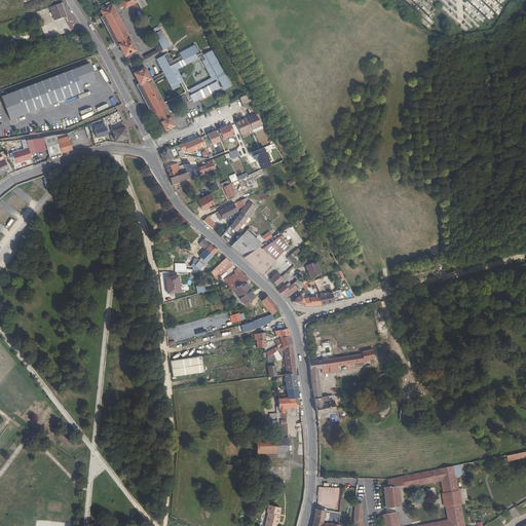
[(148,6),(144,0),(122,0),(118,3),(120,8),(121,9),(124,7),(125,8),(138,3),(141,9),(148,6)]
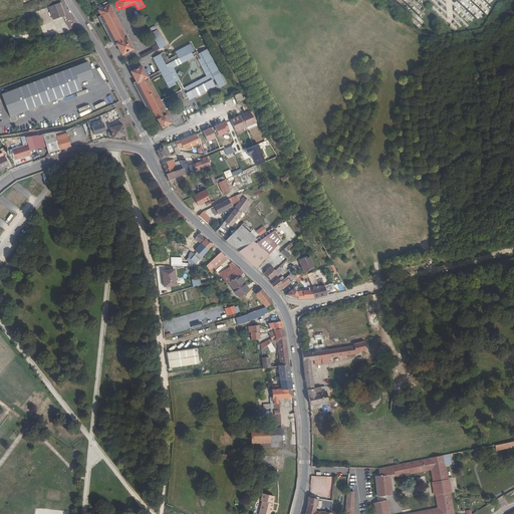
[(65,16),(61,3),(48,7),(53,20),(65,16)]
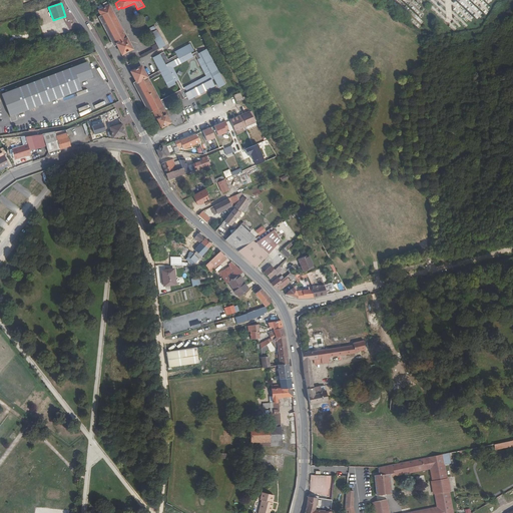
[(117,8),(115,3),(109,5),(112,11),(117,8)]
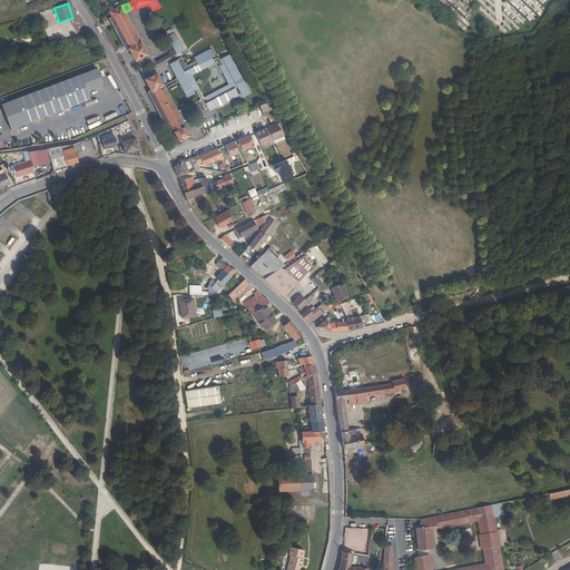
[(121,6),(110,12),(112,17),(110,19),(127,51),(130,49),(136,60),(147,55),(125,12),(121,6)]
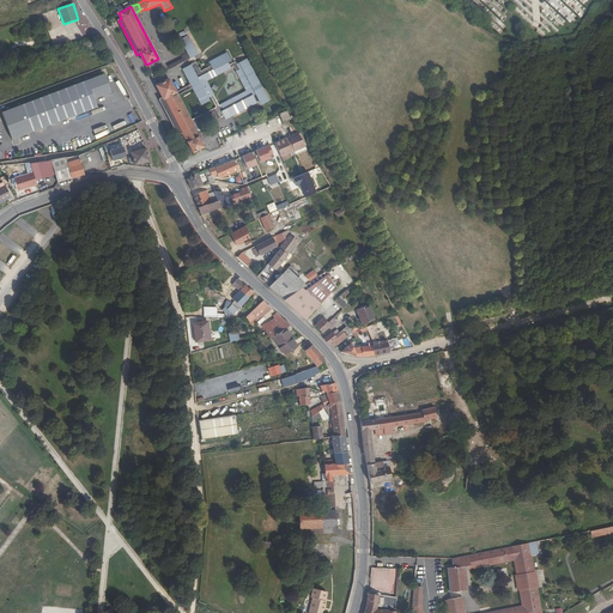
[(188,36),(181,41),(183,47),(192,42),(188,36)]
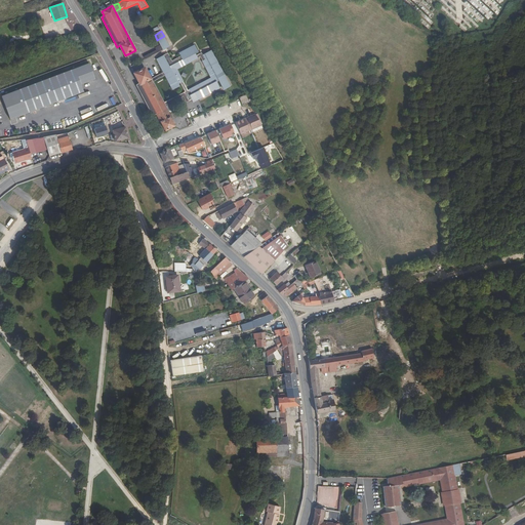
[(82,39),(80,34),(72,38),(66,40),(67,42),(73,41),(73,42),(82,39)]
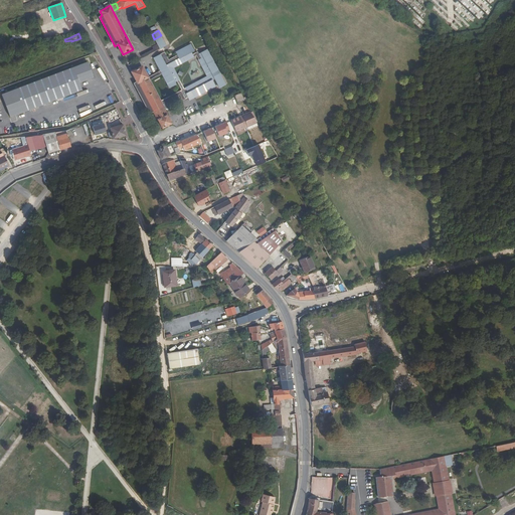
[(157,44),(160,49),(166,46),(161,35),(154,39),(157,44)]
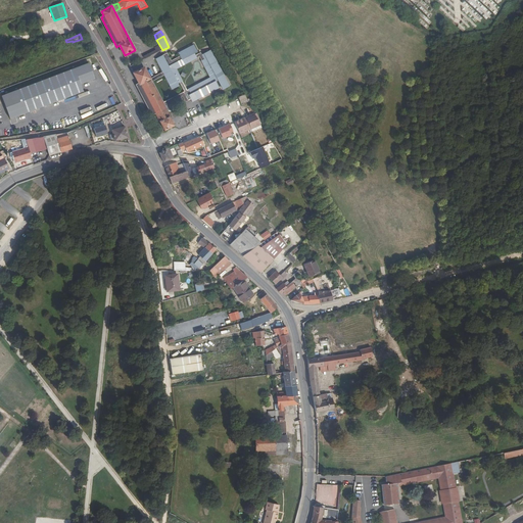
[(145,59),(162,50),(159,45),(155,47),(157,51),(144,57),(145,59)]
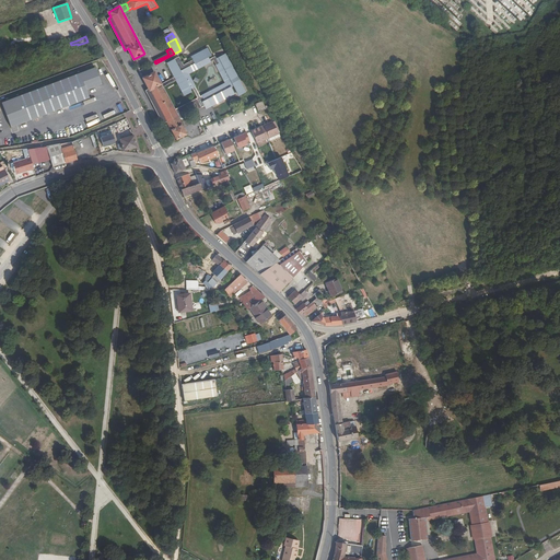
[(206,109),(245,89),(226,54),(219,58),(221,62),(219,63),(216,57),(210,60),(209,58),(211,56),(208,49),(191,58),(193,61),(184,66),(179,58),(176,59),(193,89),(195,88),(188,74),(213,60),(226,84),(200,97),(198,98),(197,100),(201,108),(205,106),(206,109)]
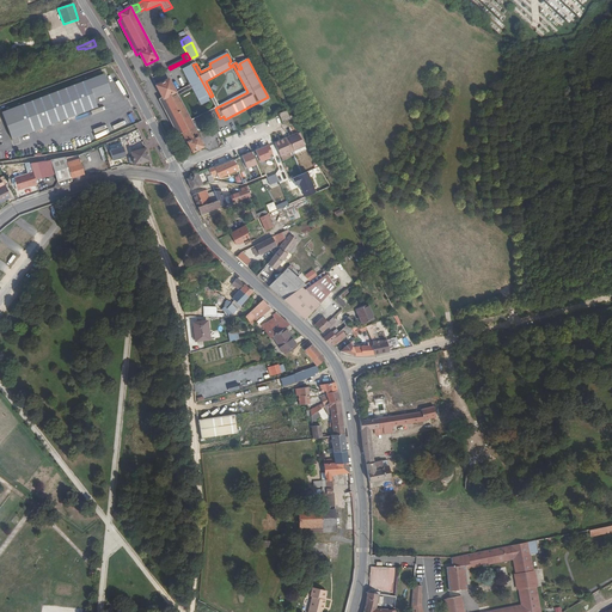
[(210,97),(193,65),(183,71),(191,85),(193,89),(202,105),(209,102),(208,98),(210,97)]
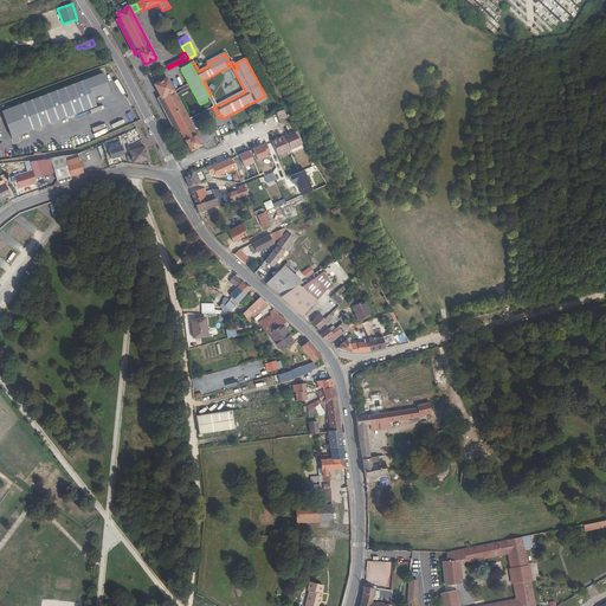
[(204,81),(211,95),(217,105),(245,91),(231,65),(204,81)]
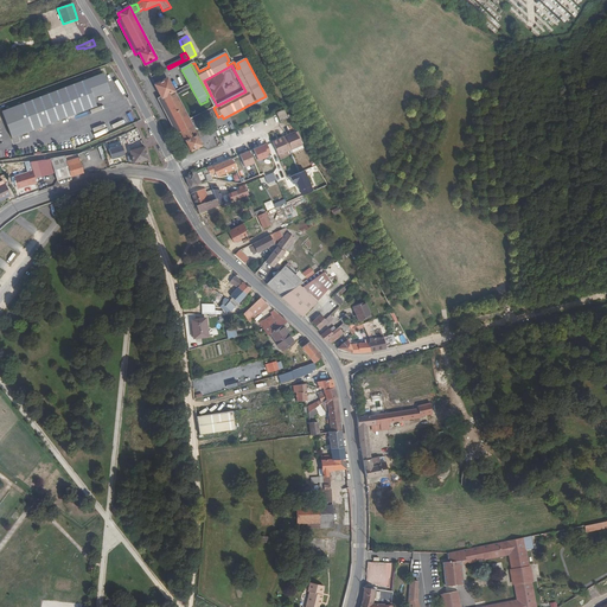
[(103,72),(87,78),(93,96),(110,90),(103,72)]
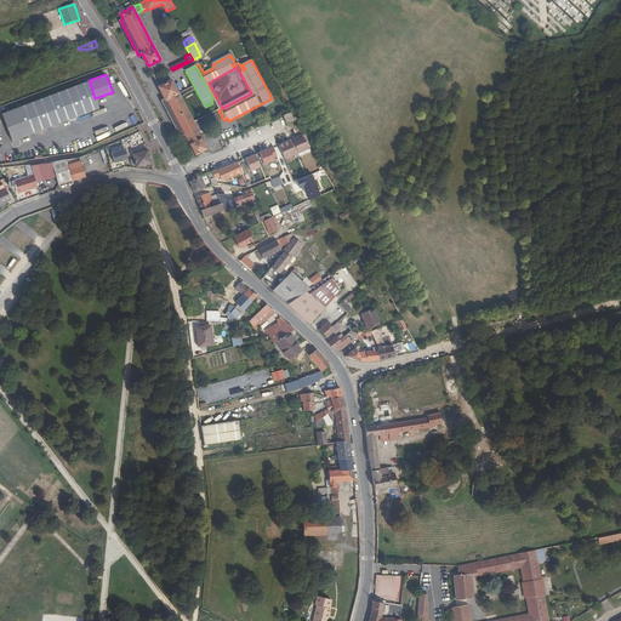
[(89,80),(15,109),(26,136),(98,108),(95,98),(89,80)]
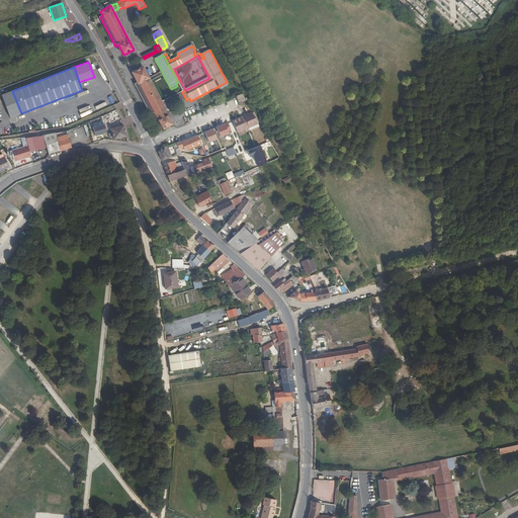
[(151,82),(149,79),(144,68),(133,73),(138,83),(136,84),(151,114),(154,112),(158,120),(168,115),(166,111),(161,102),(151,82)]
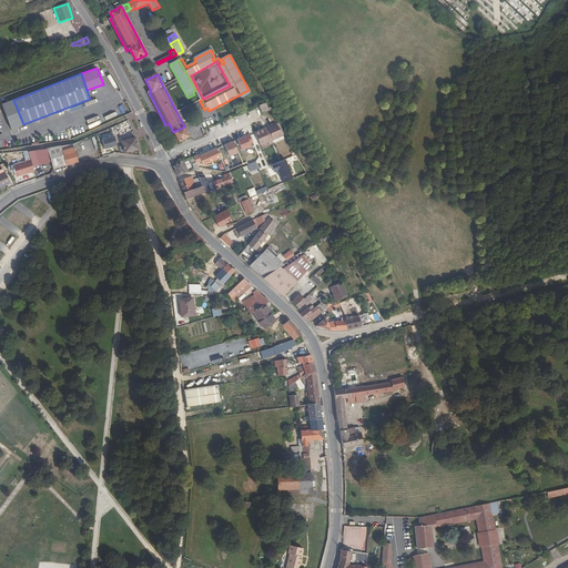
[(179,82),(178,79),(163,87),(165,90),(179,82)]
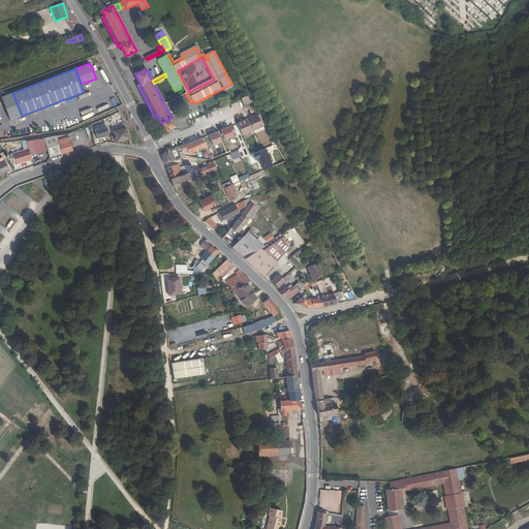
[(187,93),(182,84),(180,85),(181,88),(175,91),(166,76),(154,84),(164,104),(172,101),(174,100),(179,97),(183,95),(186,94),(187,93)]
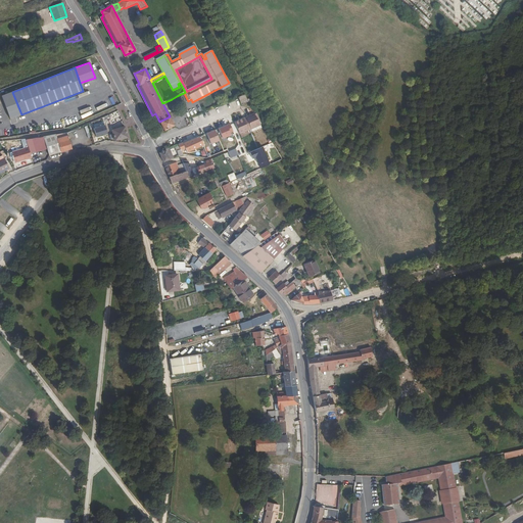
[(230,87),(229,83),(192,102),(192,103),(199,99),(222,88),(224,90),(230,87)]
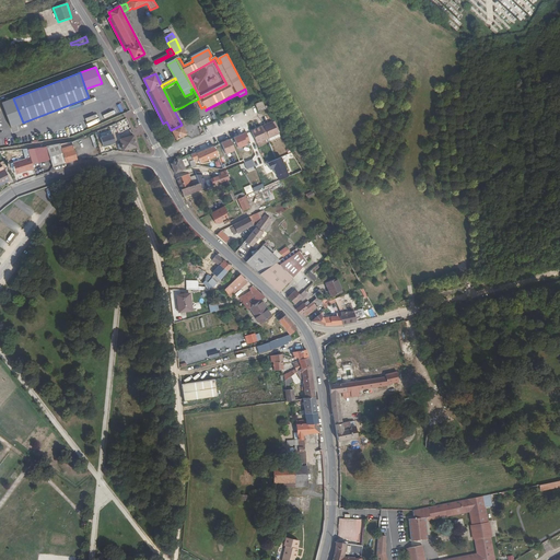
[(23,123),(13,98),(0,103),(10,128),(23,123)]
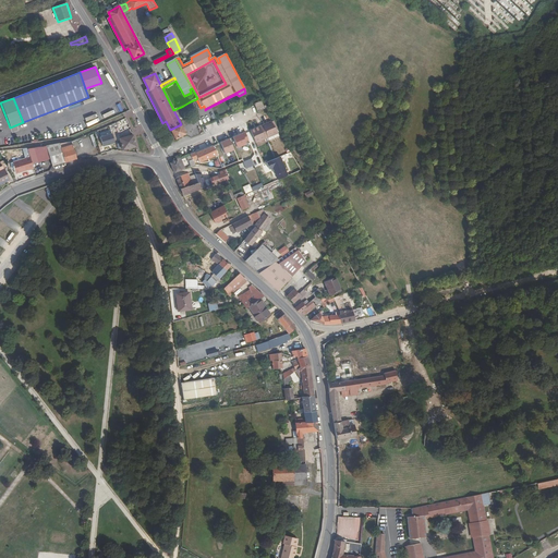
[(265,108),(262,100),(254,104),(257,111),(265,108)]
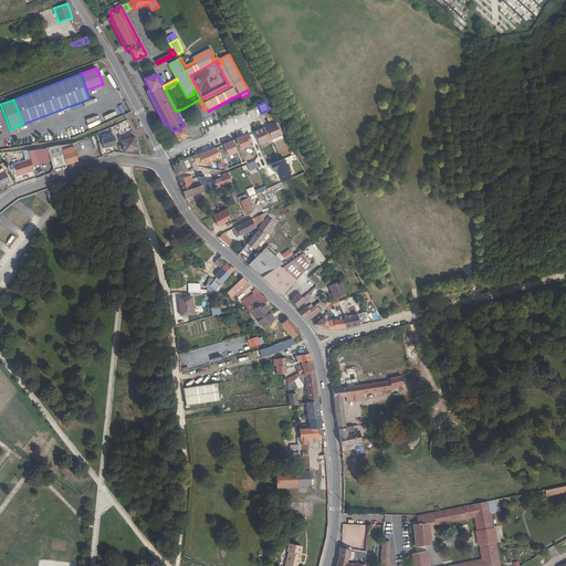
[(187,118),(188,117),(184,108),(176,112),(181,122),(184,121),(185,122),(188,119),(187,118)]
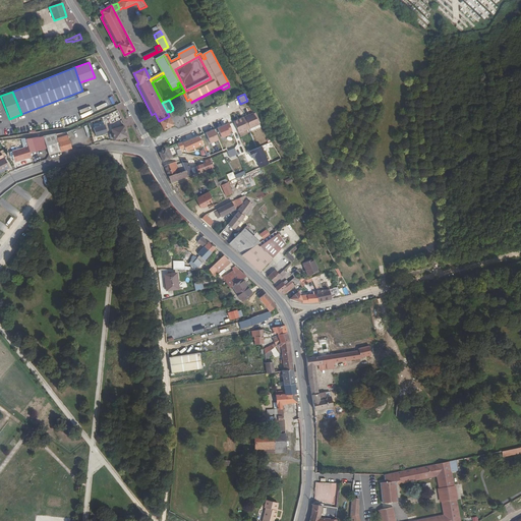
[(259,124),(254,112),(245,116),(250,127),(259,124)]
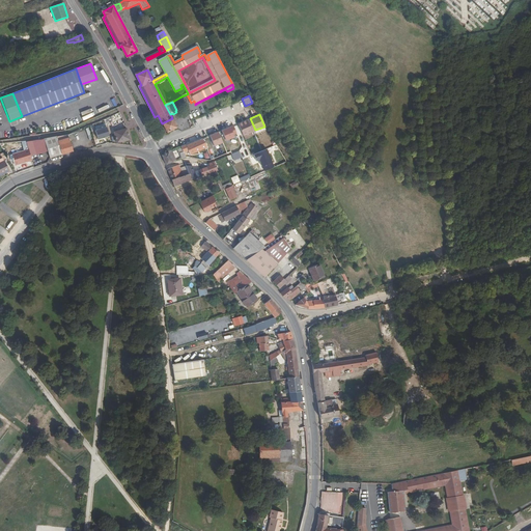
[(172,118),(162,123),(167,132),(168,132),(176,128),(172,118)]
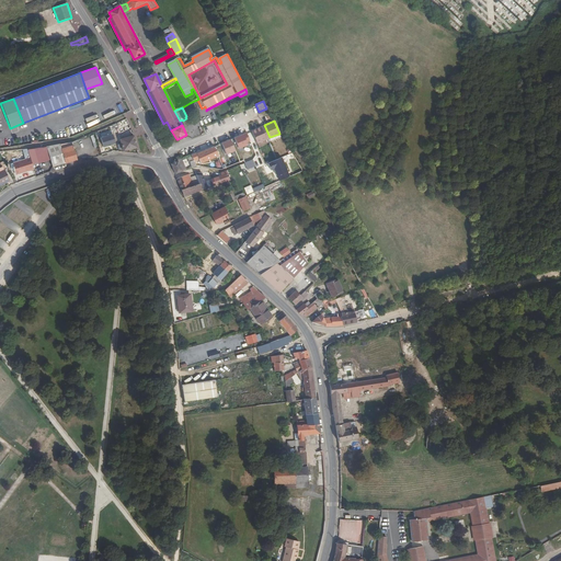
[(266,139),(261,126),(252,130),(258,142),(266,139)]
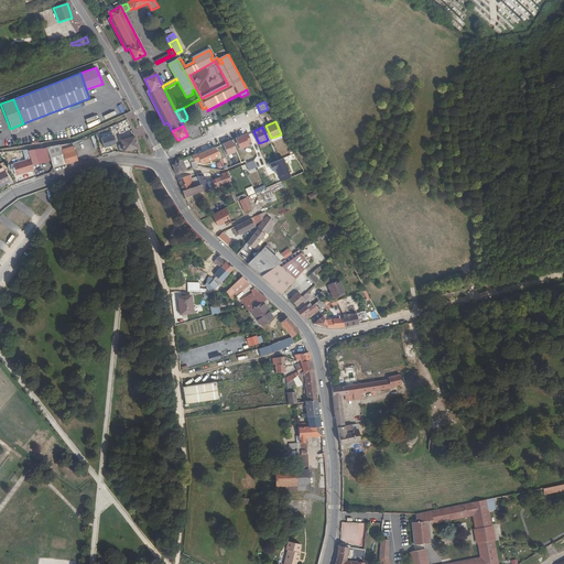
[(252,141),(249,132),(237,138),(241,149),(250,144),(249,142),(252,141)]
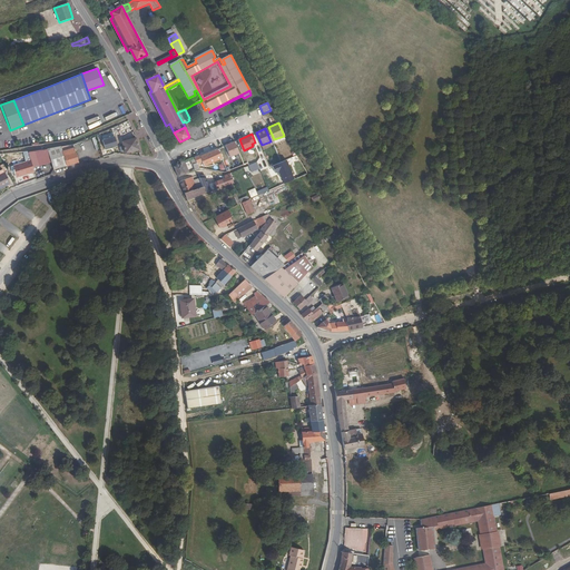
[(115,137),(104,140),(106,149),(118,146),(115,137)]
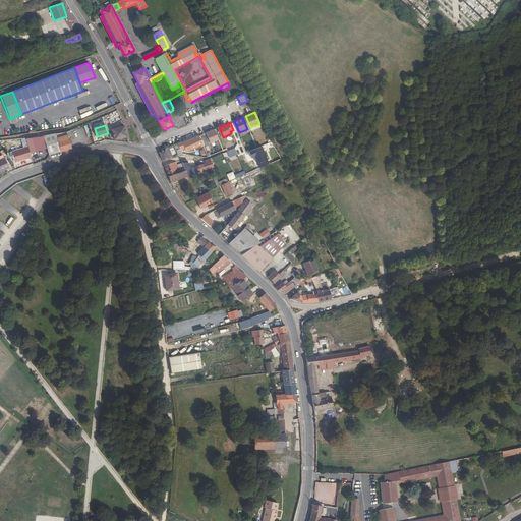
[(114,139),(127,136),(124,126),(112,129),(114,139)]
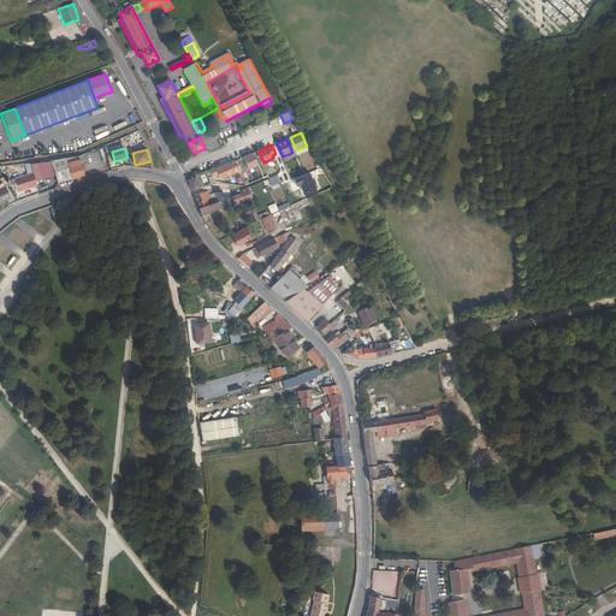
[(260,165),(254,153),(244,157),(249,169),(260,165)]
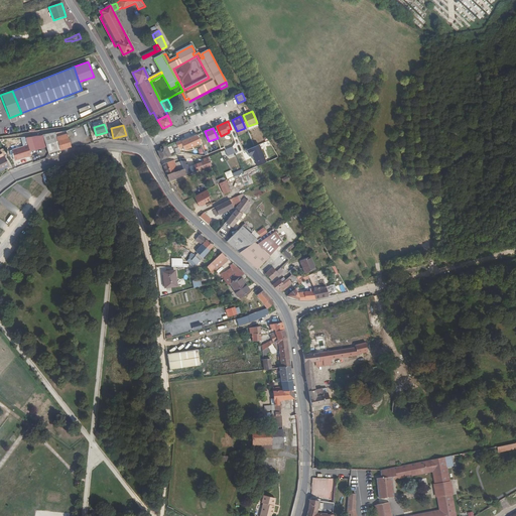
[(42,135),(45,143),(48,153),(71,146),(67,130),(42,135)]
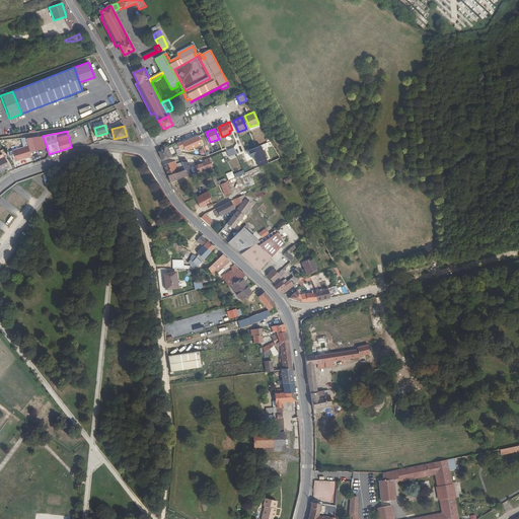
[(179,149),(180,148),(184,146),(187,150),(196,146),(196,147),(199,146),(198,146),(203,144),(203,143),(204,142),(204,141),(202,141),(200,135),(182,142),(182,141),(177,143),(177,144),(179,149)]
